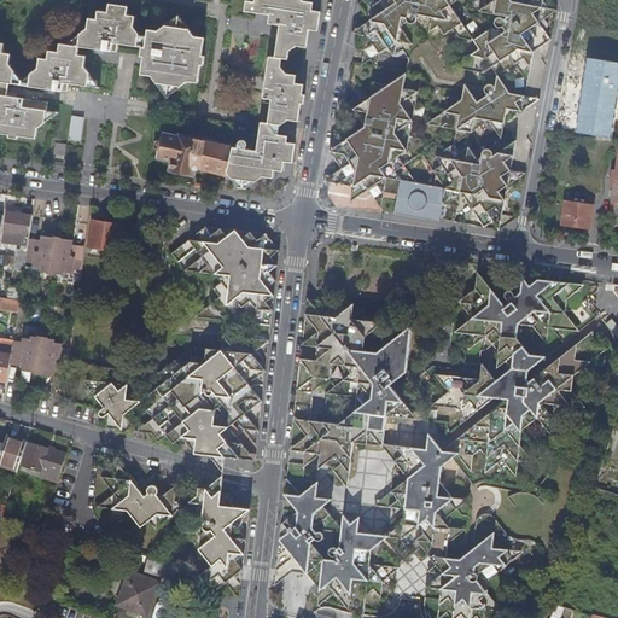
[(302,0),(255,0),(255,3),(248,1),(245,11),(256,13),(270,16),(270,19),(269,24),(280,25),(280,31),(275,58),(269,57),(263,101),(272,104),(268,123),(280,124),(287,121),(290,120),(295,83),(296,75),(287,75),(280,66),(281,58),(287,59),(289,51),(297,46),(305,47),(309,29),(312,11),(313,3),(303,1),(302,0)]
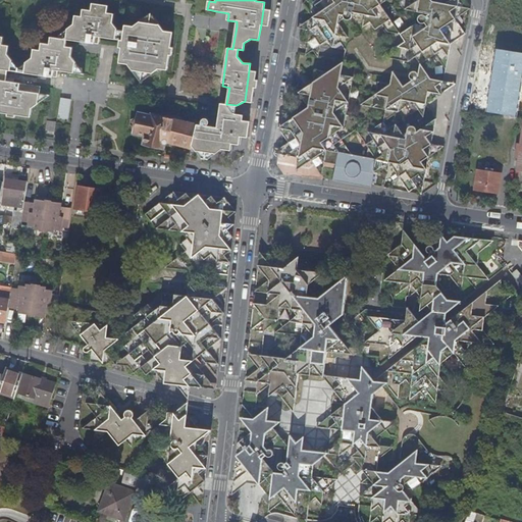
[(299,28),(300,28),(311,31),(306,55),(313,50),(319,57),(321,45),(333,47),(349,37),(338,22),(345,17),(347,18),(350,18),(352,17),(353,14),(352,12),(365,14),(363,28),(371,22),(375,30),(383,24),(388,33),(396,27),(381,4),(387,0),(304,0),(303,1),(301,2),(303,5),(313,17),(300,25),(297,28),(299,28)]
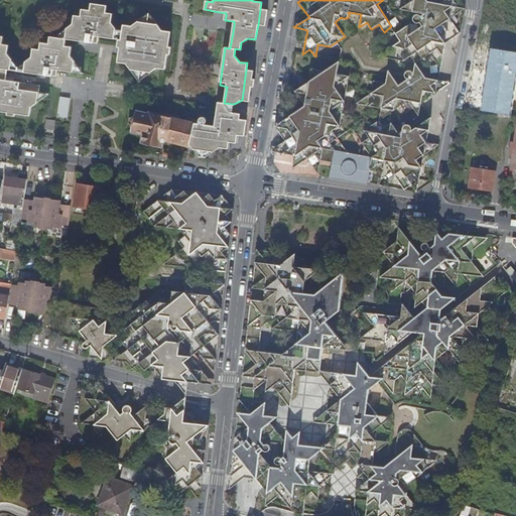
[(397,47),(395,59),(404,61),(411,56),(415,62),(417,65),(431,54),(440,72),(443,56),(445,46),(446,44),(461,33),(452,19),(466,9),(453,6),(454,0),(445,0),(441,3),(429,1),(429,0),(398,0),(396,2),(401,9),(411,11),(413,0),(416,0),(414,10),(420,11),(427,6),(429,9),(420,15),(417,15),(416,17),(415,20),(417,23),(420,23),(421,23),(424,27),(414,33),(408,26),(396,34),(401,41),(393,45),(397,47)]
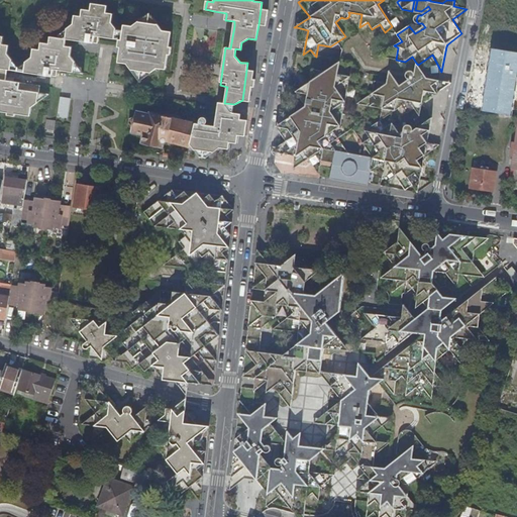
[(68,28),(67,38),(98,43),(99,36),(116,38),(117,28),(112,21),(113,13),(107,12),(108,6),(92,4),(91,11),(83,9),(82,17),(75,16),(74,23),(68,28)]
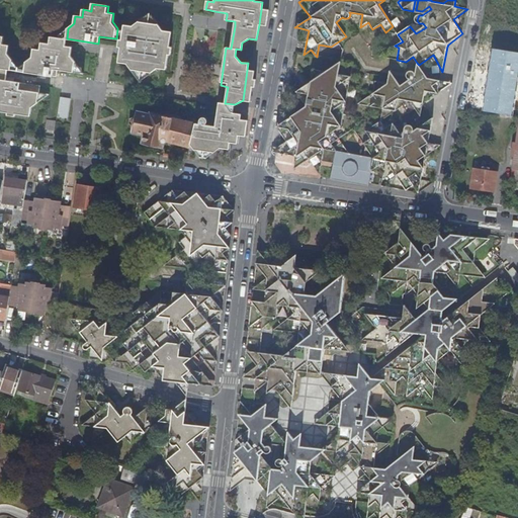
[(268,10),(261,9),(259,24),(266,26),(268,10)]
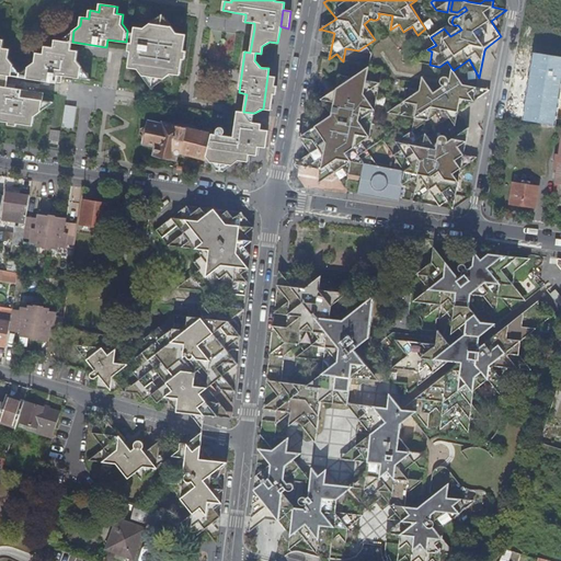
[(151,23),(171,26),(162,14),(151,23)]
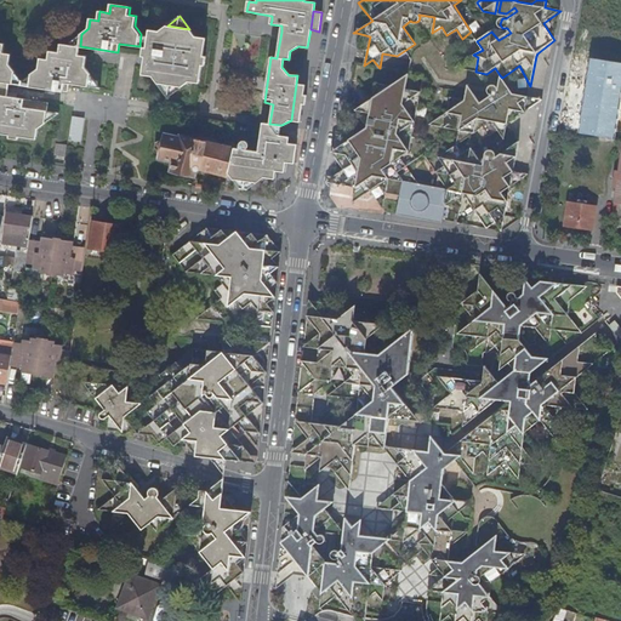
[(189,83),(199,84),(201,66),(205,67),(206,57),(204,56),(205,38),(195,36),(189,29),(167,26),(159,32),(149,29),(148,35),(147,47),(143,47),(142,56),(142,57),(144,57),(144,62),(143,66),(142,75),(152,77),(159,85),(181,89),(189,83)]
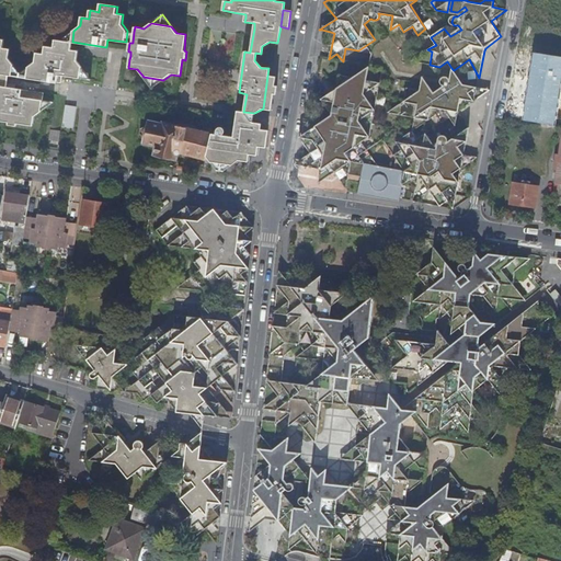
[(65,38),(65,41),(72,42),(73,31),(65,38)]
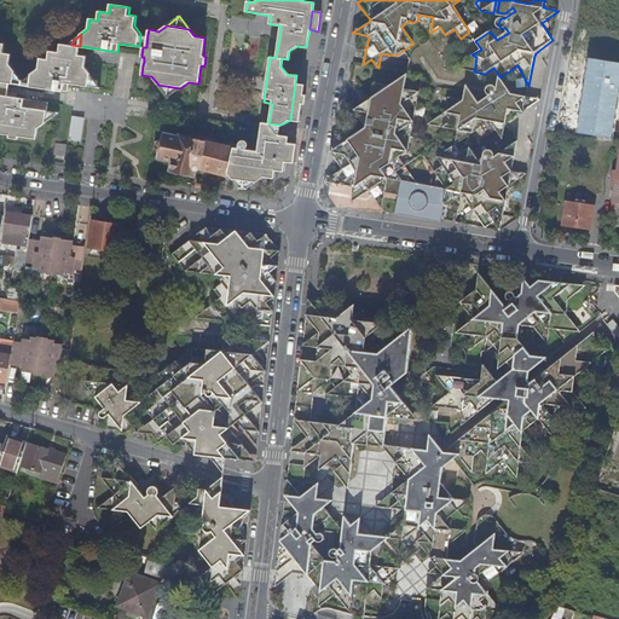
[(0,76),(15,79),(16,73),(10,65),(12,55),(4,53),(5,45),(0,44),(0,76)]
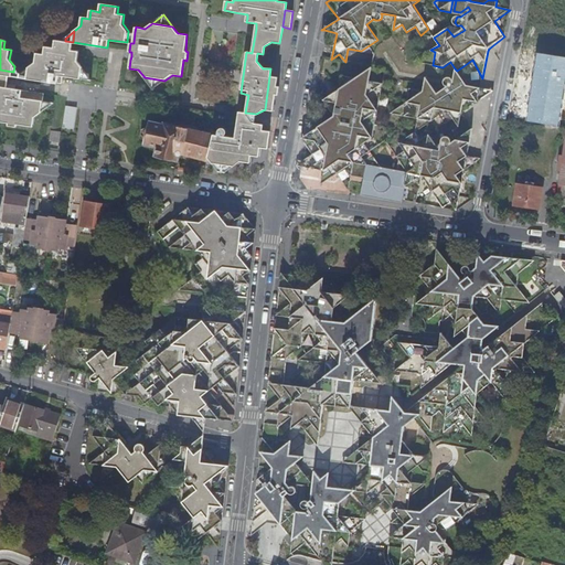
[(73,42),(65,41),(55,40),(54,48),(45,48),(44,54),(38,53),(36,63),(29,68),(29,74),(28,80),(61,84),(63,76),(74,78),(81,80),(82,67),(77,62),(78,54),(78,52),(72,51),(72,48),(73,42)]
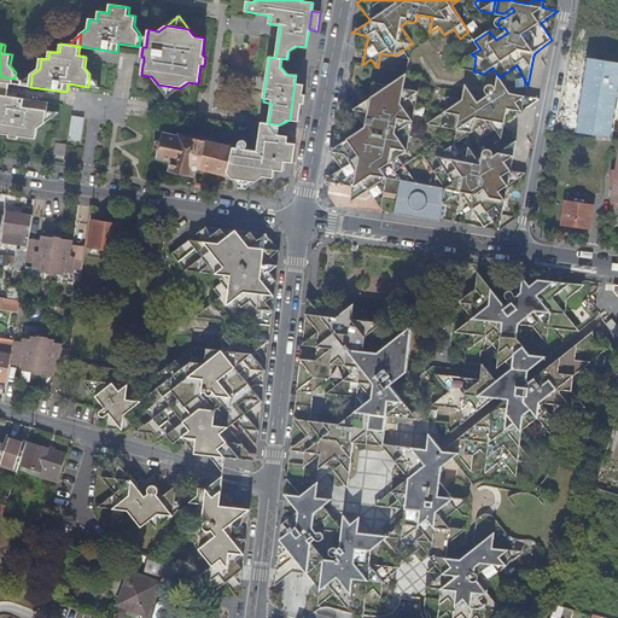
[(617,93),(617,59),(588,54),(576,130),(611,136),(617,93)]
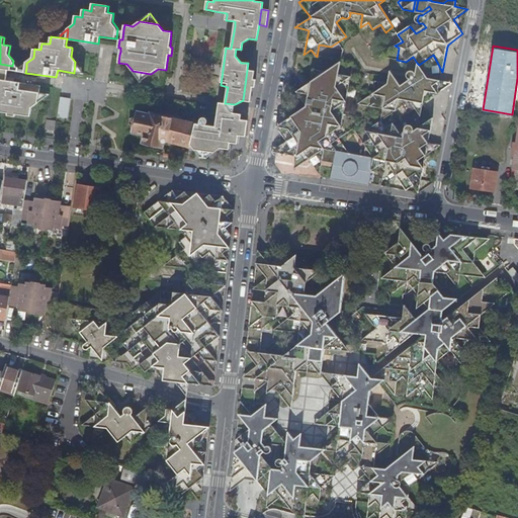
[(75,62),(74,73),(84,74),(75,62)]
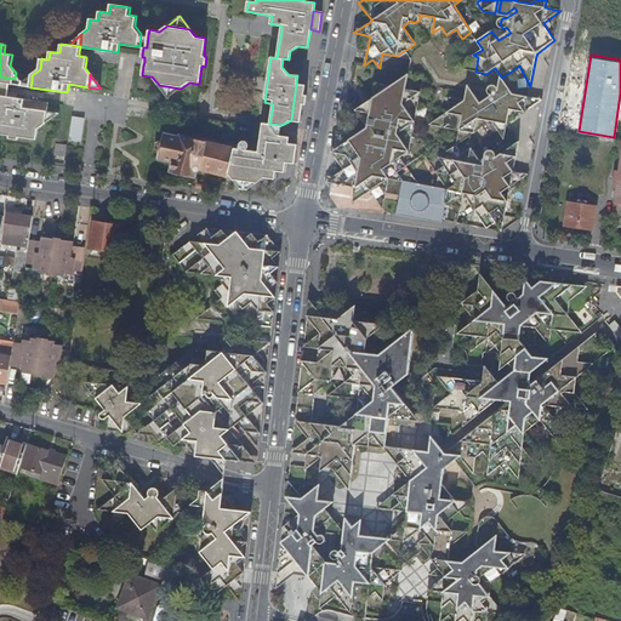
[(339,147),(334,151),(332,152),(337,159),(343,170),(335,176),(326,182),(329,182),(334,183),(355,188),(353,204),(371,191),(383,208),(385,197),(399,200),(398,216),(444,223),(445,221),(449,201),(443,200),(445,187),(419,182),(402,158),(410,152),(421,93),(406,90),(409,75),(355,110),(368,129),(339,147)]
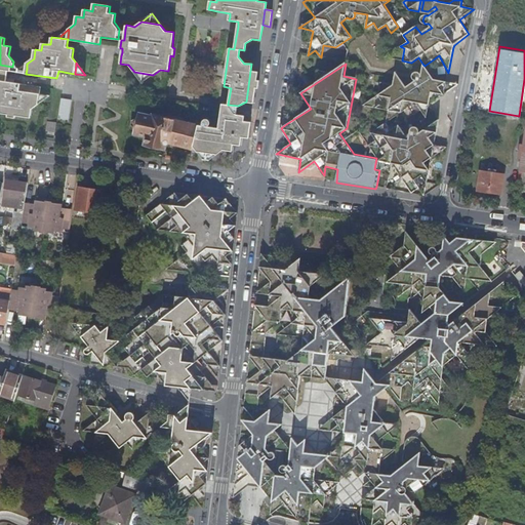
[(406,86),(395,72),(393,84),(381,82),(379,95),(364,106),(389,110),(388,117),(394,118),(409,108),(414,116),(427,118),(430,104),(457,84),(433,79),(425,66),(422,64),(421,76),(420,74),(419,73),(418,72),(416,72),(415,72),(414,73),(413,74),(412,76),(412,77),(413,79),(414,80),(406,86)]
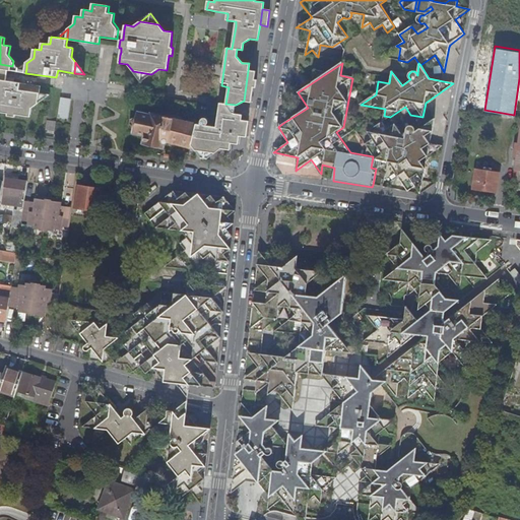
[(255,71),(248,70),(244,101),(251,103),(253,86),(254,79),(255,71)]
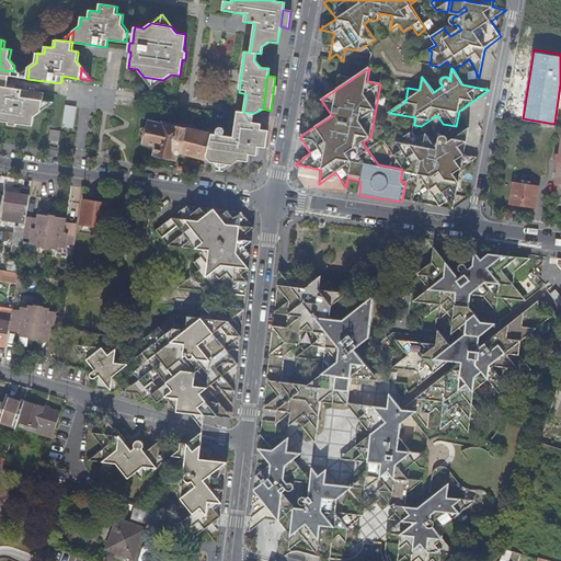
[(152,89),(163,80),(144,77),(152,89)]
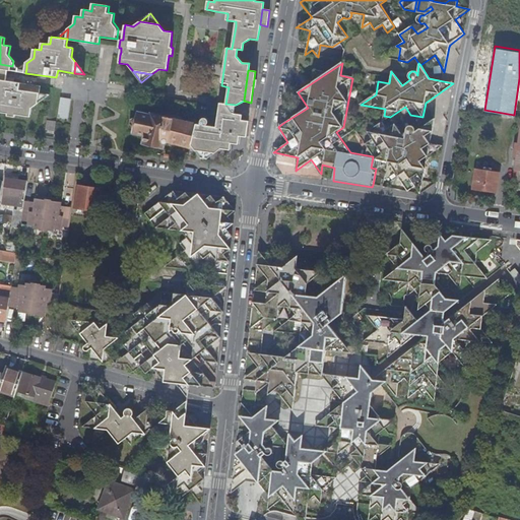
[(33,108),(39,104),(40,94),(41,86),(31,84),(31,82),(24,81),(24,83),(0,79),(0,106),(1,106),(0,114),(8,115),(8,117),(16,118),(16,116),(31,117),(33,108)]
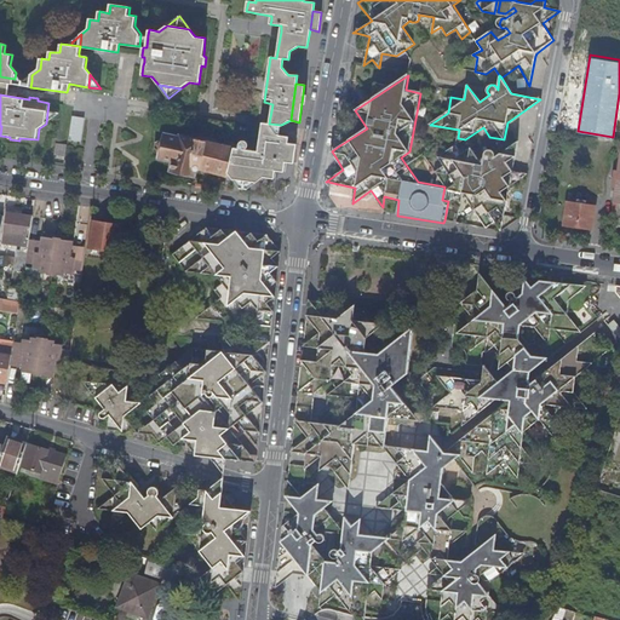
[(46,124),(59,114),(47,113),(46,124)]
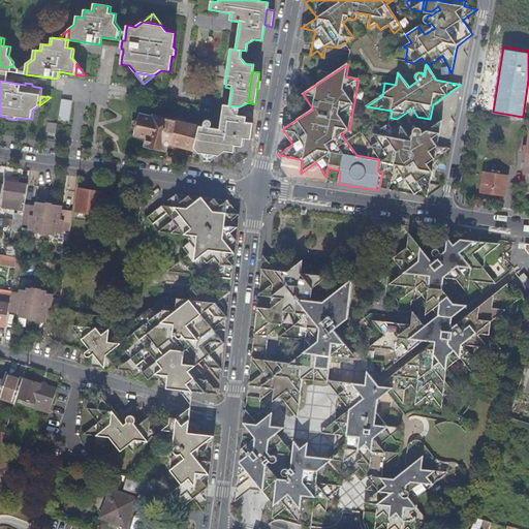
[(69,120),(71,100),(60,99),(58,119),(69,120)]
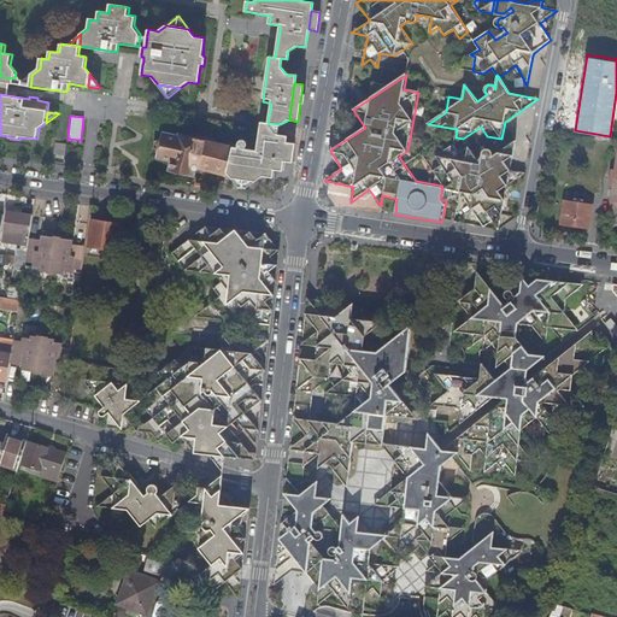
[(270,157),(231,147),(227,170),(233,178),(256,181),(263,176),(272,177),(274,170),(282,171),(283,160),(287,142),(287,136),(278,134),(280,124),(268,123),(260,122),(260,124),(258,140),(274,144),(270,157)]
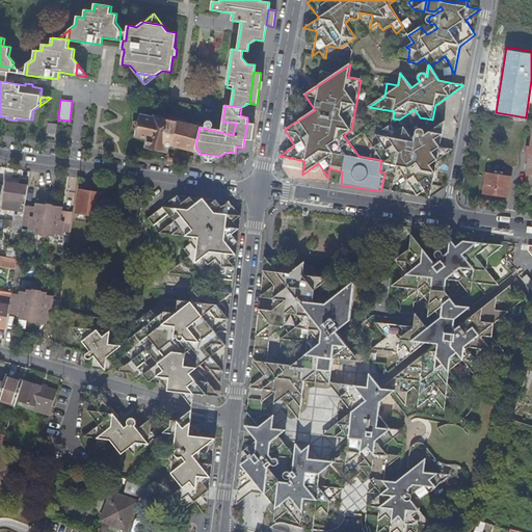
[(147,139),(144,148),(168,153),(169,148),(170,147),(171,147),(182,149),(194,152),(195,147),(200,127),(200,126),(201,125),(154,114),(154,115),(140,113),(139,120),(137,120),(134,122),(133,126),(135,129),(134,136),(147,139)]
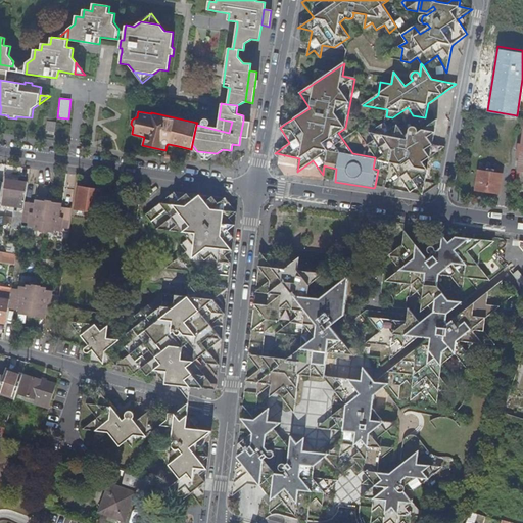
[(201,125),(196,124),(196,125),(229,133),(232,122),(219,119),(218,128),(206,126),(207,123),(208,121),(207,120),(205,119),(203,117),(202,119),(200,120),(200,122),(201,125)]
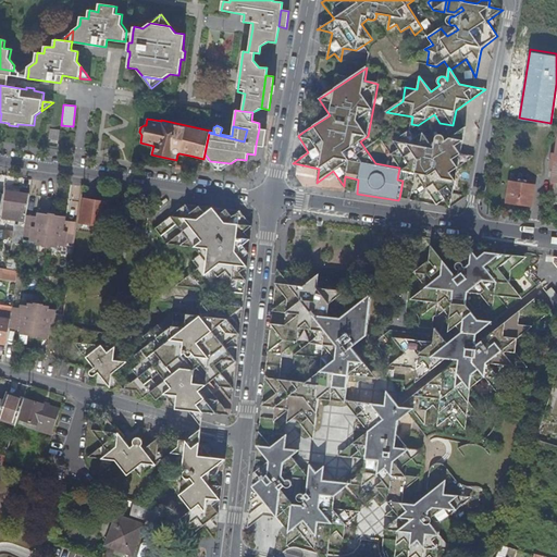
[(467,127),(444,140),(444,137),(442,135),(440,135),(437,135),(436,136),(435,139),(434,147),(424,133),(416,138),(410,130),(393,140),(398,149),(391,155),(399,168),(397,180),(403,181),(399,198),(437,205),(445,200),(450,207),(467,196),(454,194),(459,166),(474,157),(461,153),(467,127)]
